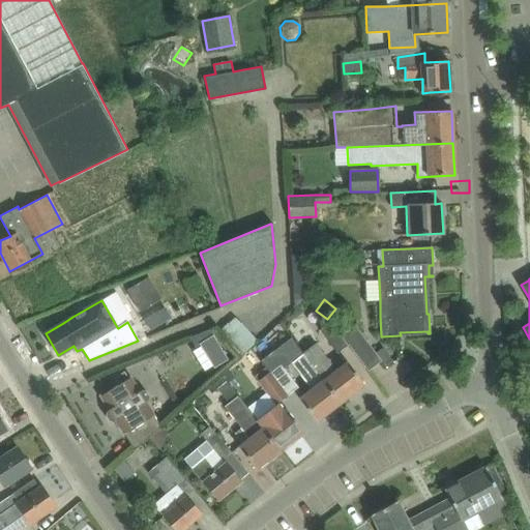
[(258,344),(270,331),(247,307),(235,320),(258,344)]
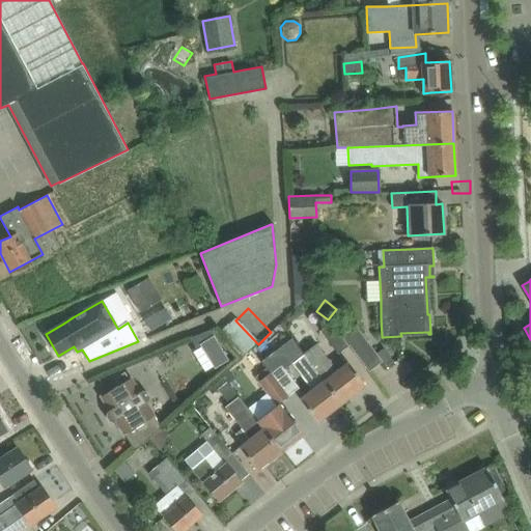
[(348,345),(341,336),(331,322),(320,330),(338,354),(348,345)]
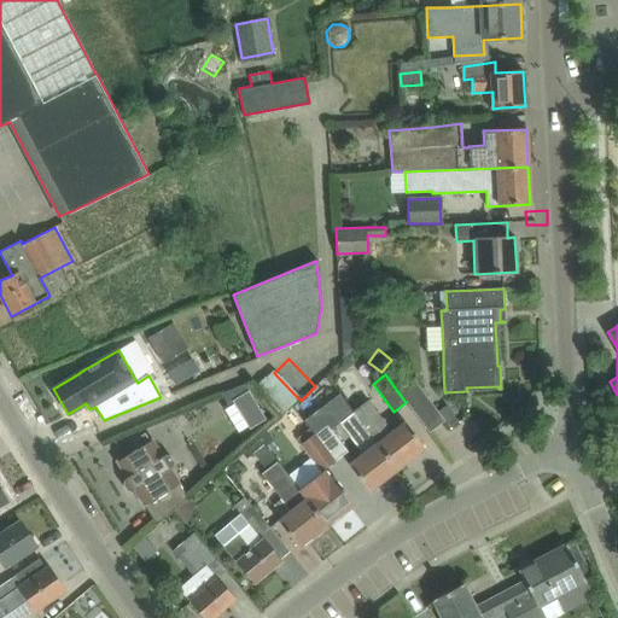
[(413,379),(397,391),(406,402),(429,432),(444,420),(413,379)]
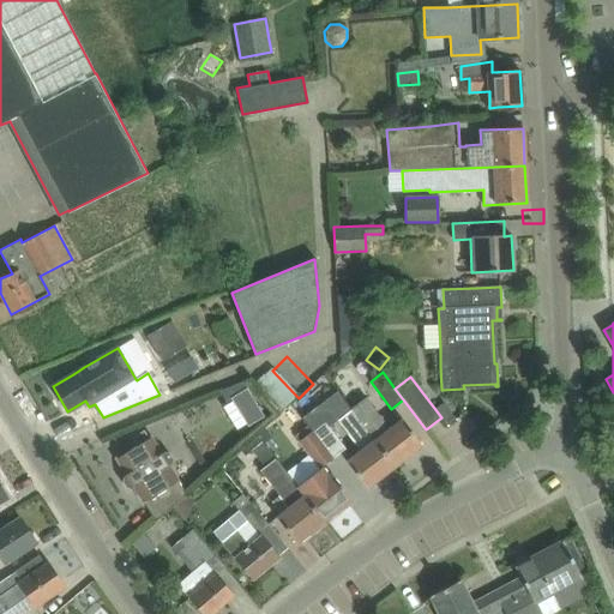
[(262,383),(244,393),(256,415),(274,405),(262,383)]
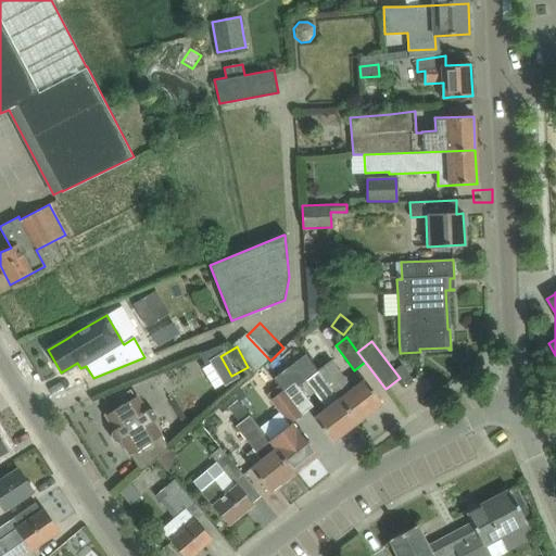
[(331,358),(318,369),(358,421),(382,403),(365,380),(353,389),(331,358)]
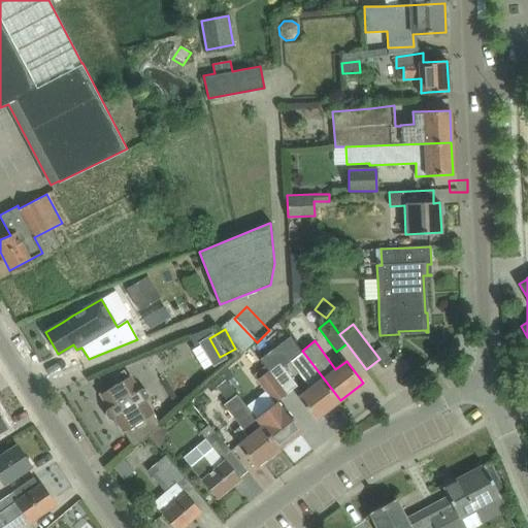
[(394,360),(382,345),(374,352),(387,366),(394,360)]
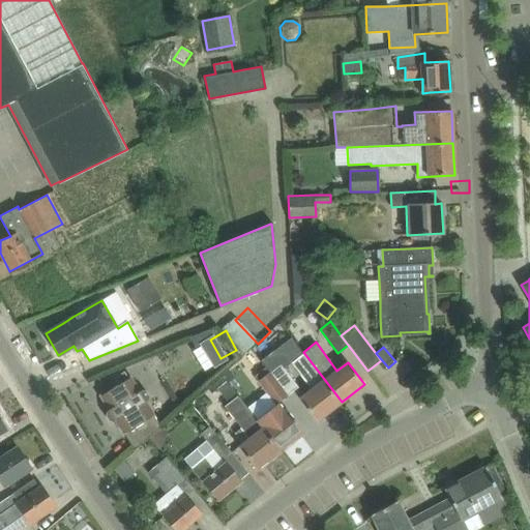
[(269,372),(287,394),(298,386),(282,364),(286,361),(277,351),(262,362),(269,372)]
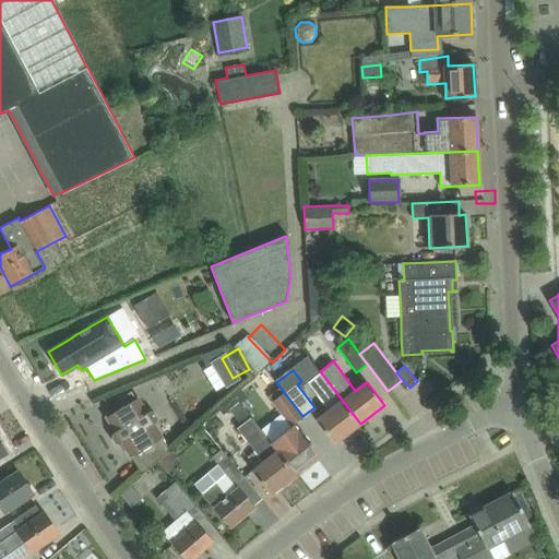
[(330,412),(317,421),(334,443),(360,424),(320,371),(319,371),(320,372),(307,382),(330,412)]
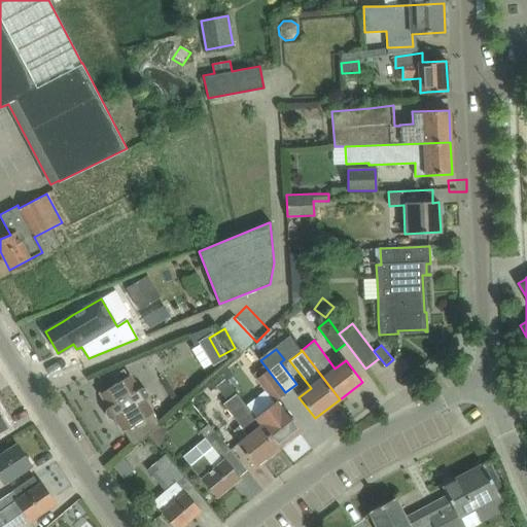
[(277,399),(285,392),(268,370),(257,378),(275,401),(277,399)]
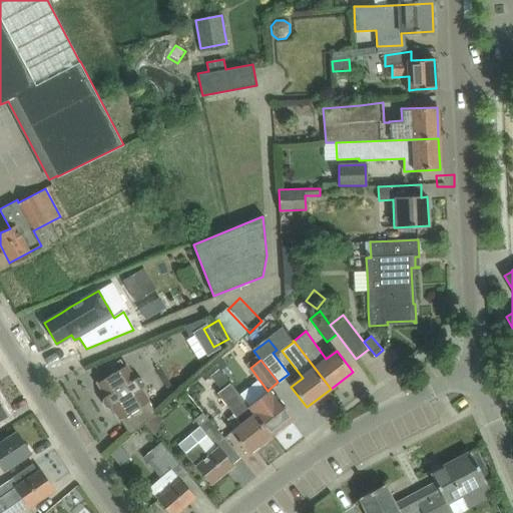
[(142,388),(142,385),(139,381),(136,379),(135,378),(133,379),(125,366),(97,383),(105,396),(103,398),(102,402),(104,407),(109,408),(112,407),(129,436),(155,413),(140,389),(142,388)]
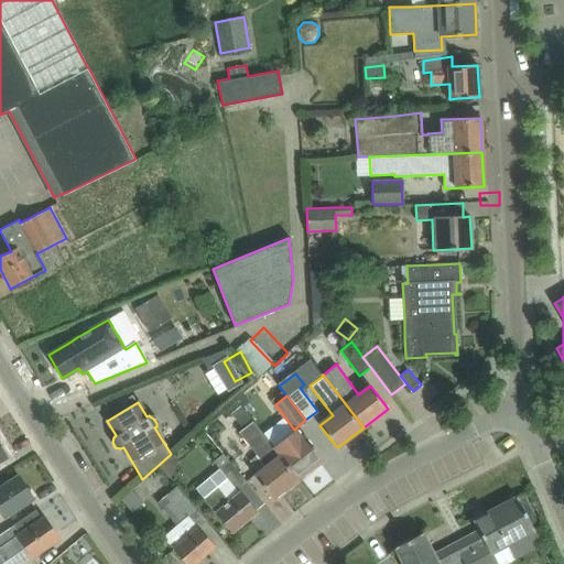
[(297,479),(279,455),(272,447),(273,446),(252,421),(239,432),(266,466),(253,475),(272,498),(297,479)]
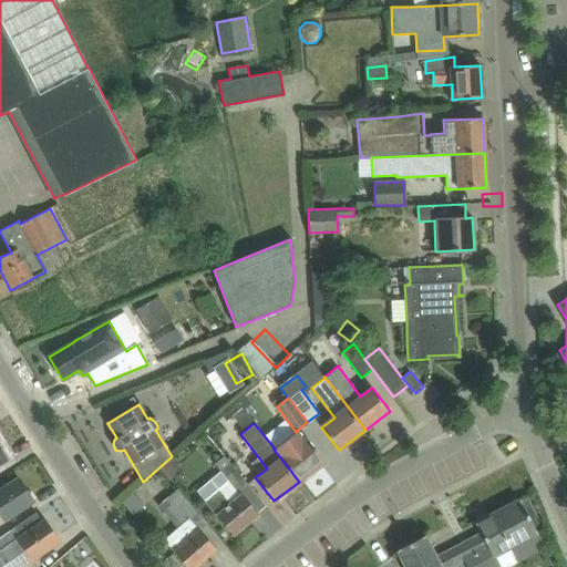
[(296,432),(275,449),(274,450),(280,457),(299,482),(325,461),(306,437),(305,439),(298,430),(296,432)]
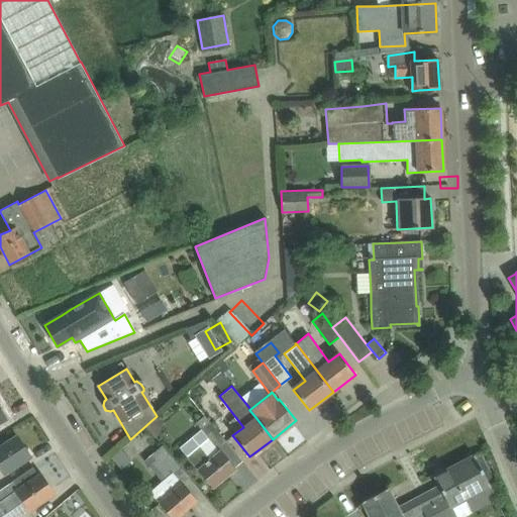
[(196,422),(201,428),(217,447),(225,440),(210,421),(209,421),(205,415),(196,422)]
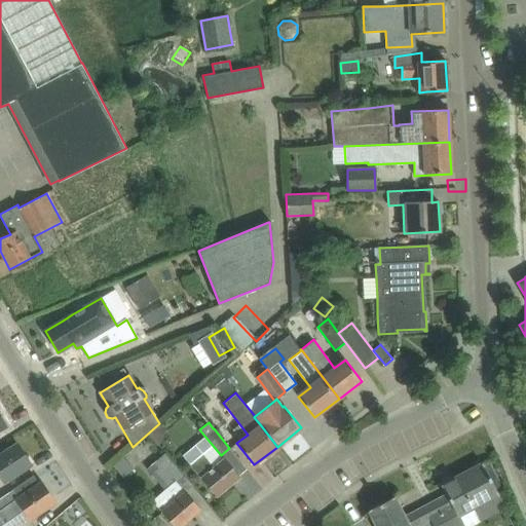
[(215,467),(202,453),(212,446),(204,438),(183,456),(216,496),(239,477),(225,458),(215,467)]
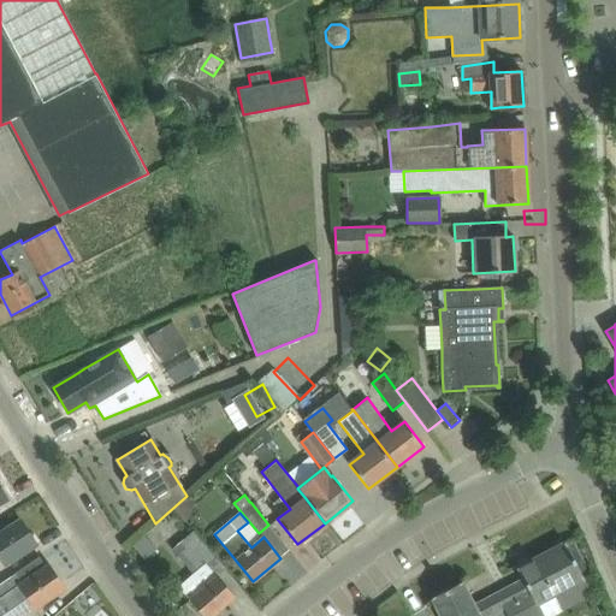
[(0,558),(4,564),(16,557),(36,544),(21,520),(0,533),(0,558)]
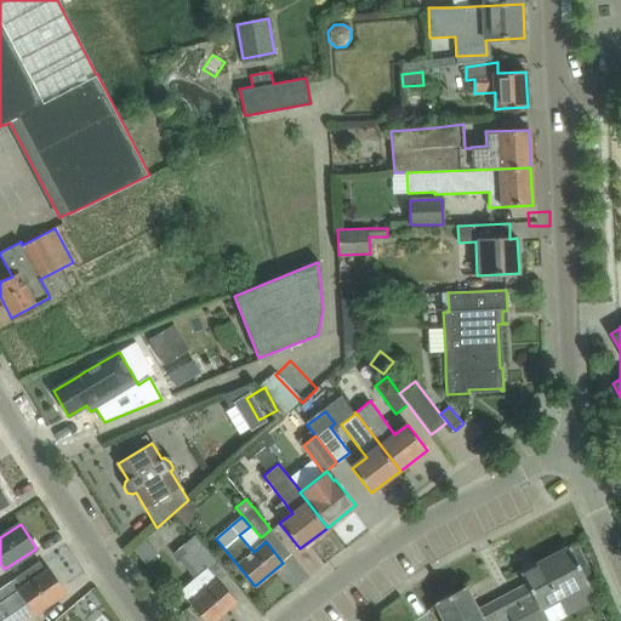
[(218,562),(194,534),(174,553),(195,579),(181,591),(193,603),(191,604),(205,620),(212,620),(237,602),(209,570),(218,562)]
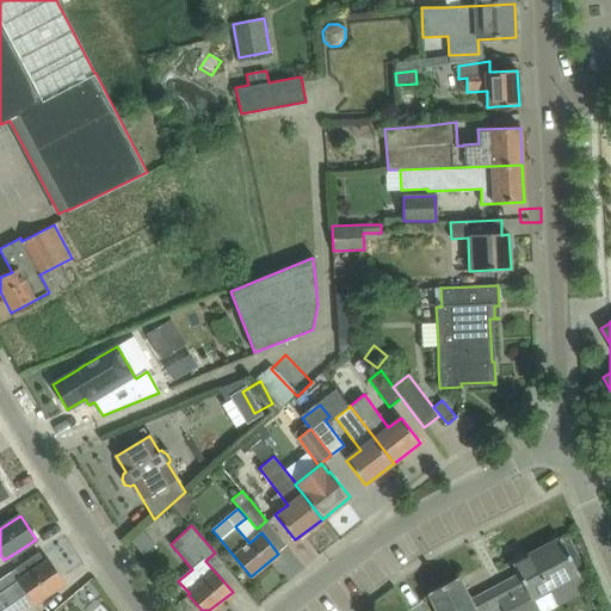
[(505,582),(512,597),(500,603),(504,610),(547,610),(587,590),(560,538),(512,563),(518,575),(505,582)]
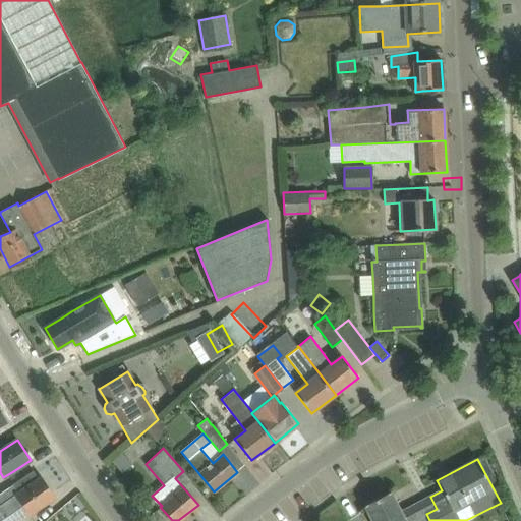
[(0,513),(4,519),(23,507),(29,515),(55,498),(42,477),(39,479),(33,471),(12,484),(18,494),(0,505),(0,513)]
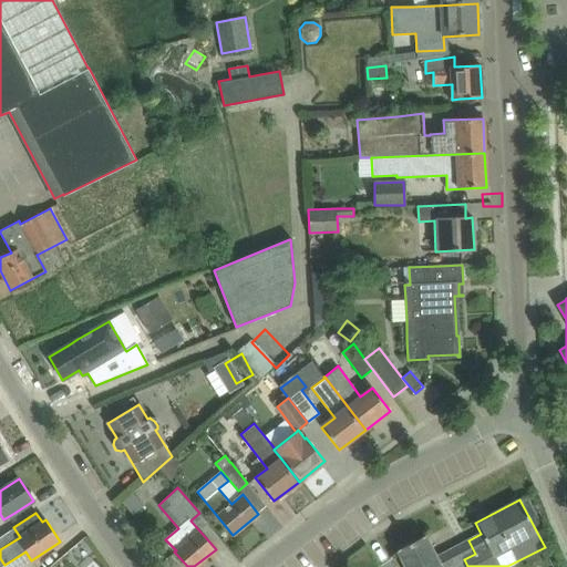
[(424,536),(398,550),(405,566),(450,566),(464,559),(457,546),(436,557),(424,536)]
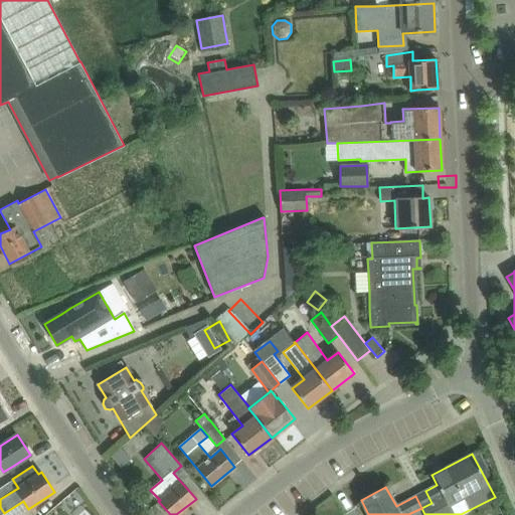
[(91,514),(102,514),(107,511),(98,502),(88,511),(91,514)]
